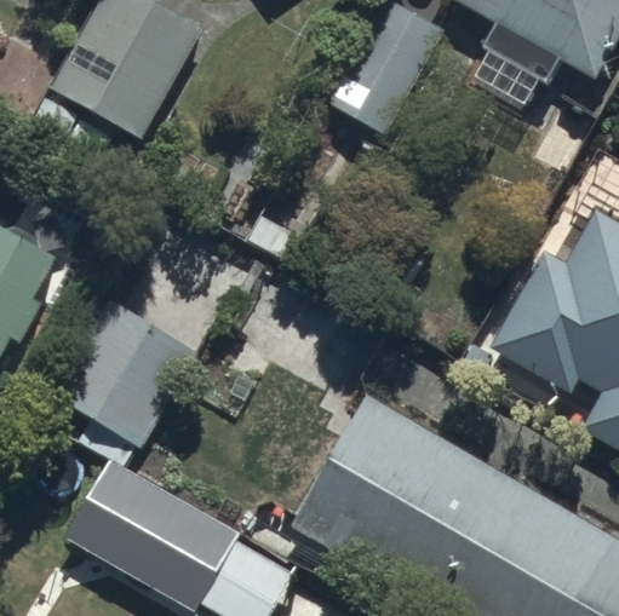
[(99,0),(50,88),(141,140),(204,30),(149,0),(99,0)]
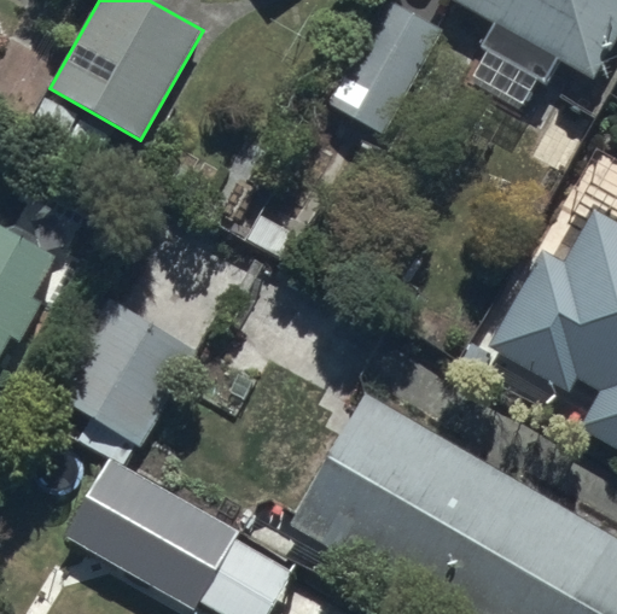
[(322,100),(382,135),(442,34),(385,0),(382,0),(322,100)]
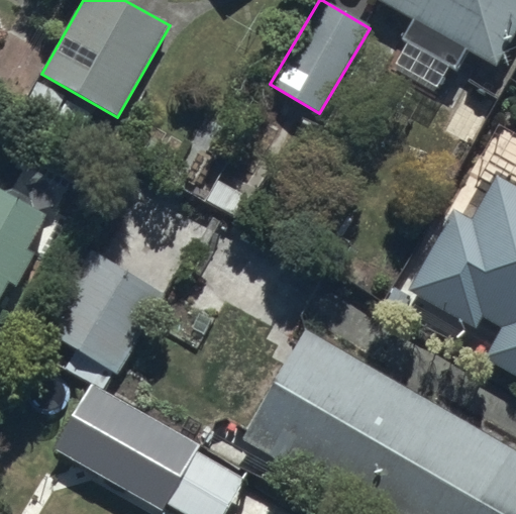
[(376,0),(412,20),(403,37),(407,40),(392,66),(437,92),(450,68),(457,72),(468,53),(497,69),(515,34),(515,0),(376,0)]
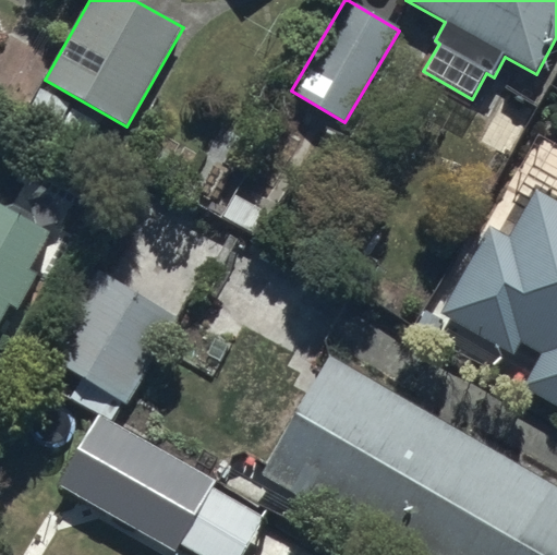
[(488,225),(440,313),(515,354),(521,344),(543,356),(523,390),(556,408),(556,202),(536,191),(511,238),(488,225)]
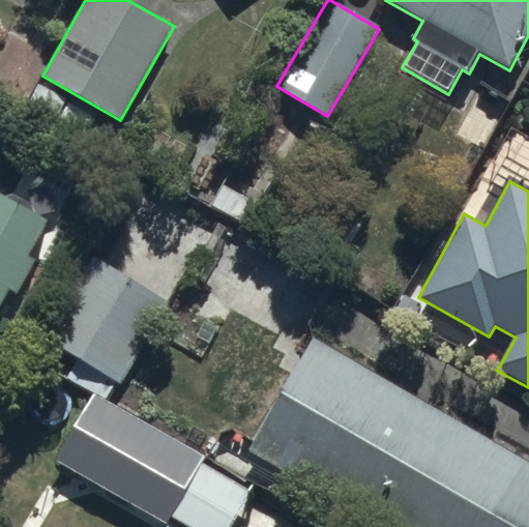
[(0,311),(10,294),(19,299),(39,262),(30,257),(48,225),(0,197),(0,311)]
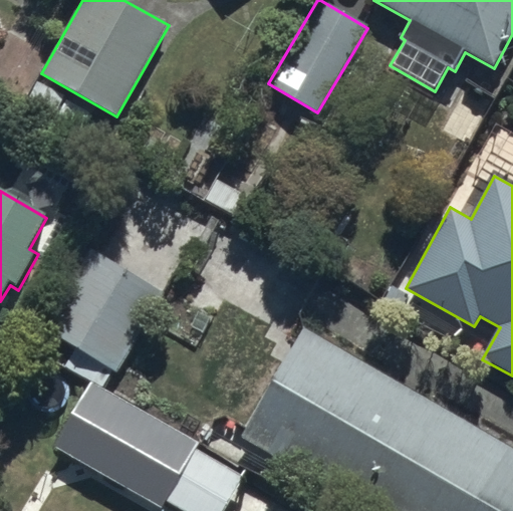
[(165,292),(89,250),(53,312),(129,355),(165,292)]
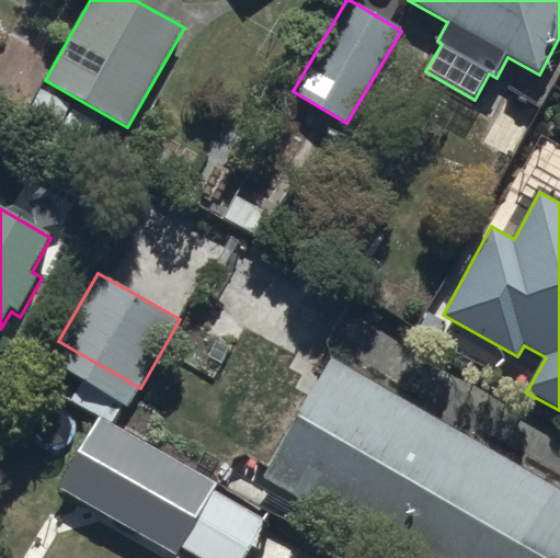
[(559,557),(559,490),(332,356),(262,476),(401,557),(559,557)]
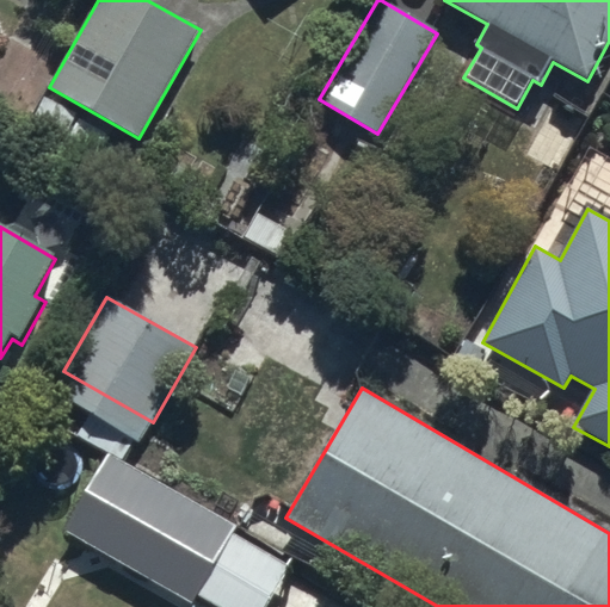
[(119,426),(61,528),(191,604),(197,595),(217,606),(264,606),(289,564),(239,536),(257,505),(119,426)]
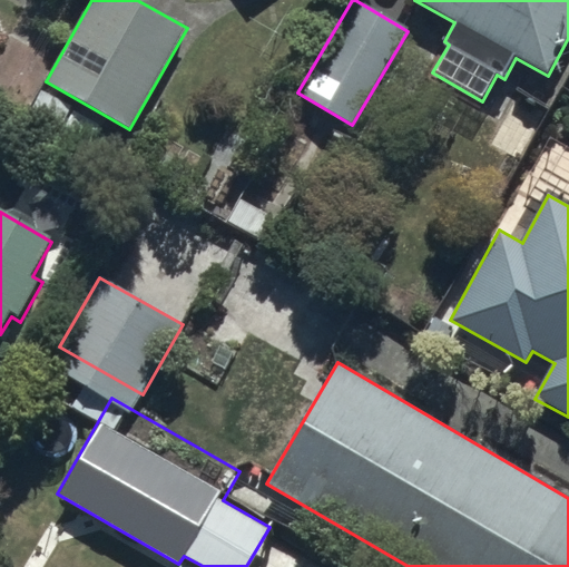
All buildings are outlined.
